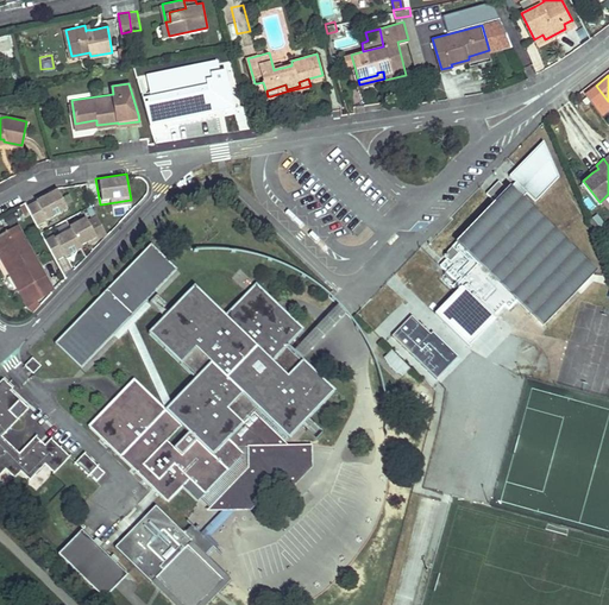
[(595,271),(501,181),(495,188),(493,186),(487,190),(495,199),(444,252),(447,256),(441,263),(462,284),(435,310),(468,344),(495,316),(507,303),(512,307),(520,297),(545,323),(595,271)]
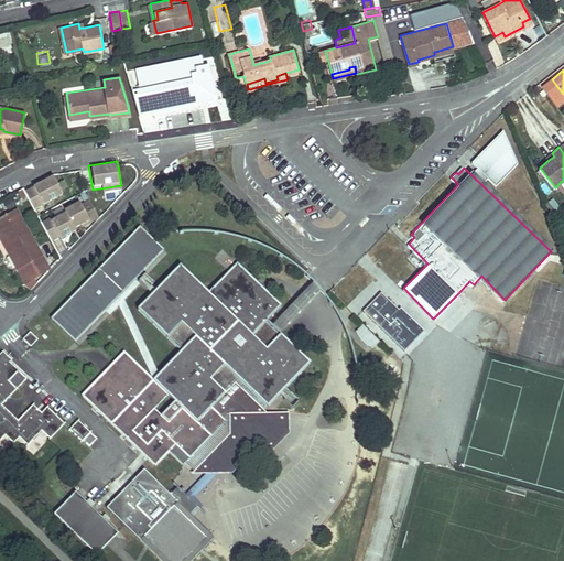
[(23,187),(32,207),(63,194),(53,173),(23,187)]
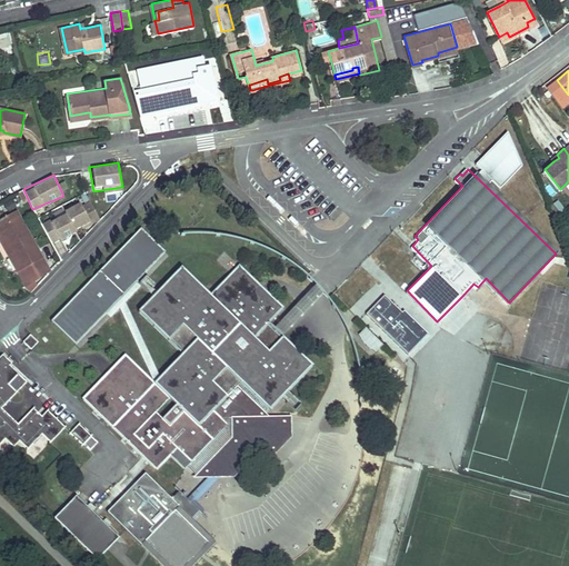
[(68,251),(61,237),(90,222),(80,201),(40,219),(58,256),(68,251)]
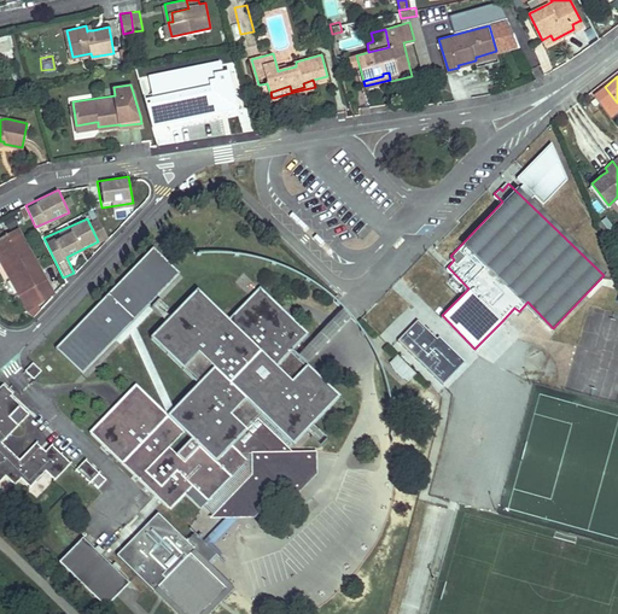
[(46,276),(19,227),(0,237),(0,247),(22,290),(46,276)]
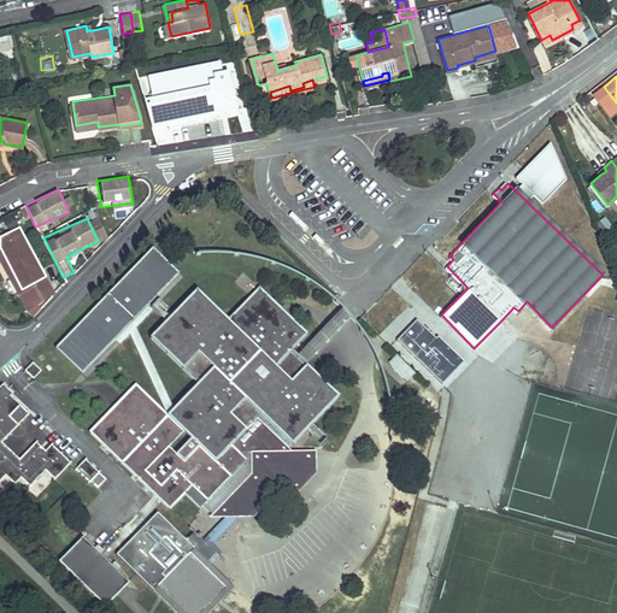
[(148,304),(181,271),(153,245),(57,346),(83,371),(117,337),(148,304)]
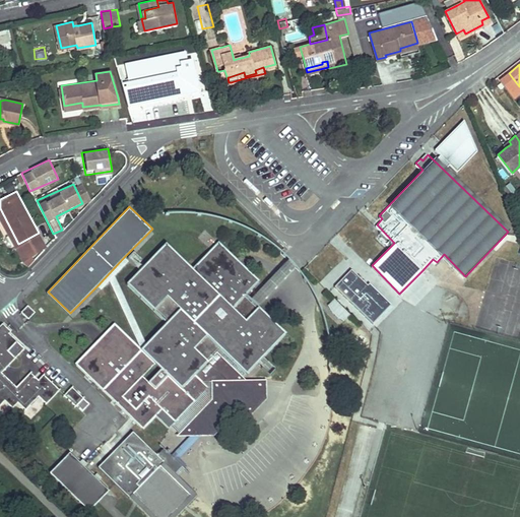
[(18,244),(0,208),(0,216),(15,246),(18,244)]
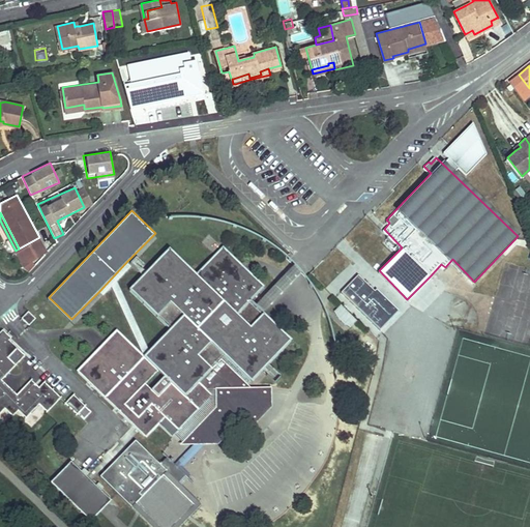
[(19,249),(16,251),(23,264),(47,252),(39,237),(19,249)]
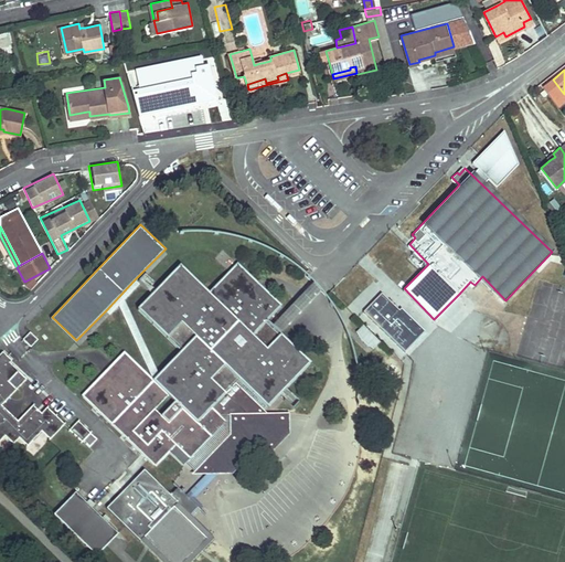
[(562,279),(564,266),(564,262),(560,261),(555,277),(562,279)]
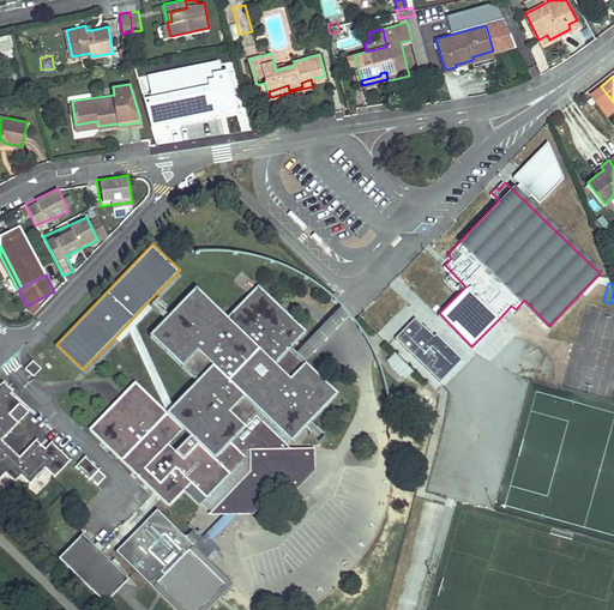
[(311,418),(337,392),(306,361),(301,364),(286,350),(290,345),(306,330),(259,284),(227,315),(197,285),(150,332),(198,379),(167,411),(136,380),(90,427),(169,503),(192,481),(206,495),(210,493),(246,456),(229,440),(260,409),(292,439),(311,420),(314,423),(308,430),(318,440),(325,433),(311,418)]
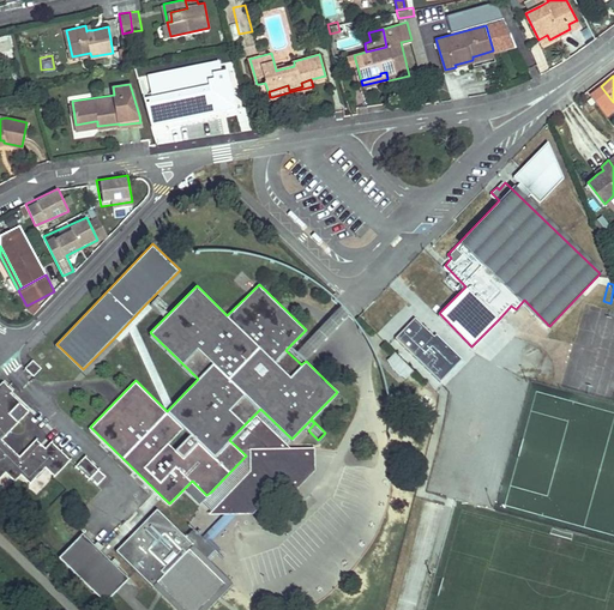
[(151,303),(166,314),(170,308),(156,297),(151,303)]
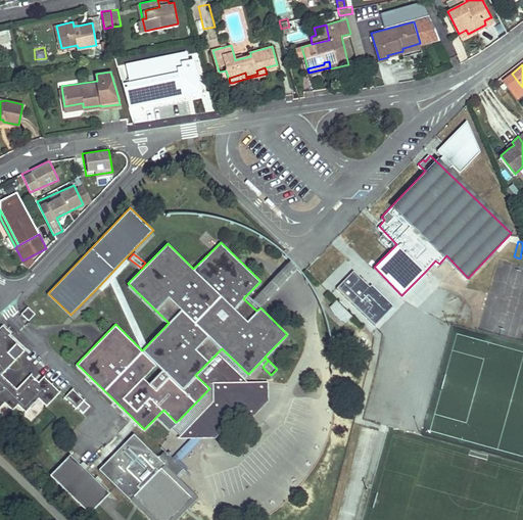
[(116,276),(130,262),(126,257),(99,286),(103,289),(111,280),(142,350),(147,345),(116,276)]
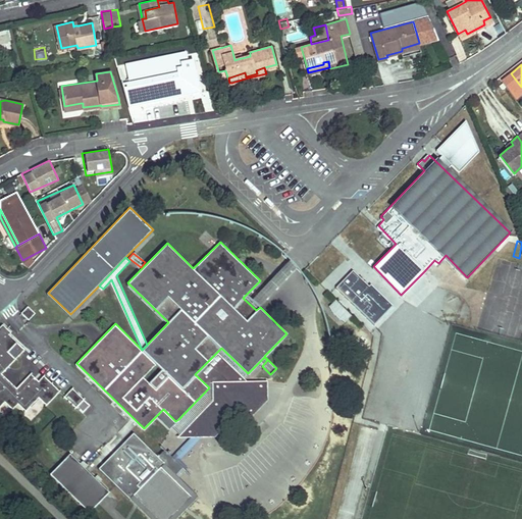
[(252,299),(247,294),(243,298),(256,310),(260,307),(298,268),(290,259),(252,299)]
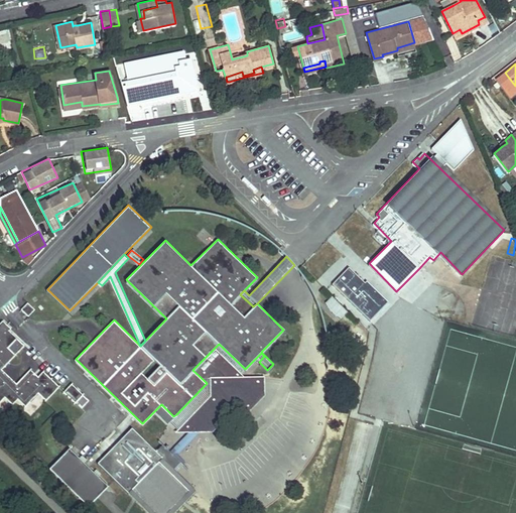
[(433,260),(429,257),(419,268),(422,271),(433,260)]
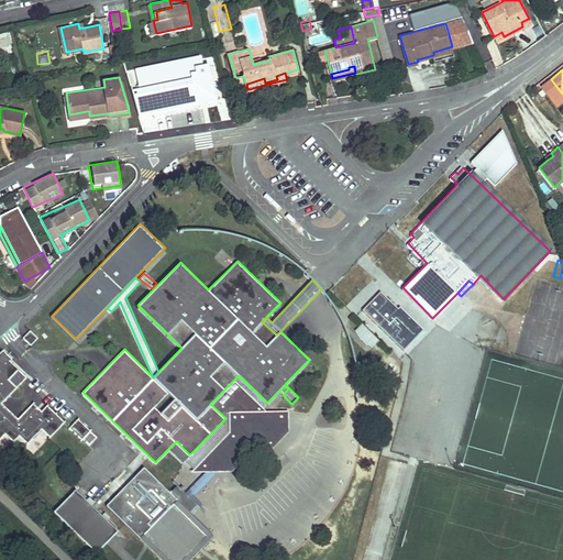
[(382,288),(362,309),(403,350),(423,329),(382,288)]
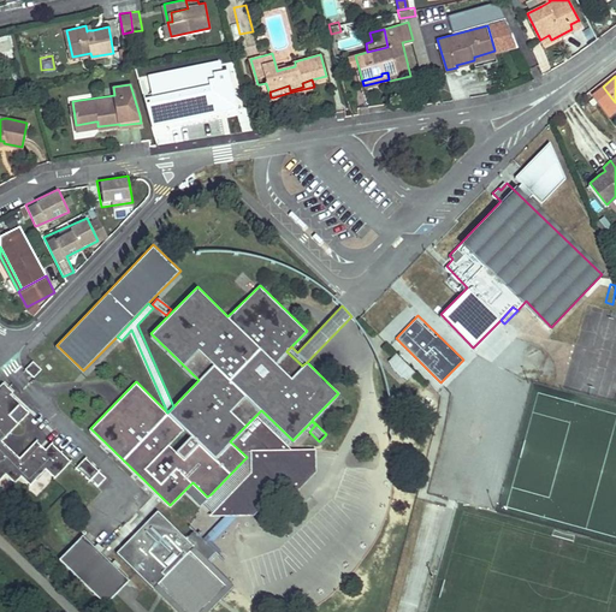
[(537,340),(523,354),(535,364),(549,351),(537,340)]
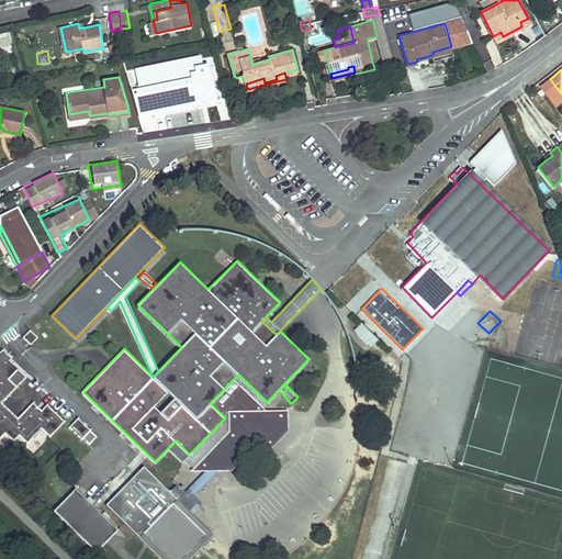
[(38,336),(30,328),(23,334),(32,343),(38,336)]
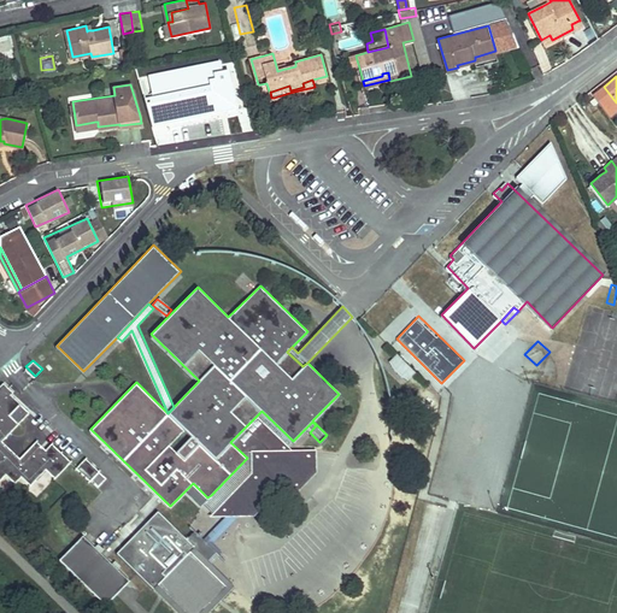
[(54,476),(71,460),(52,442),(46,448),(36,440),(19,455),(3,438),(19,422),(29,412),(11,393),(13,392),(4,381),(0,384),(0,477),(5,472),(15,482),(22,475),(30,484),(46,467),(54,476)]
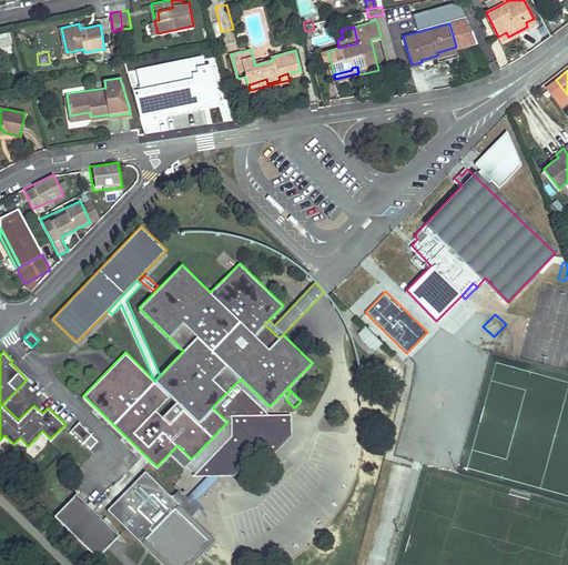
[(292,433),(291,413),(263,414),(270,406),(241,379),(212,407),(227,422),(194,456),(213,471),(188,496),(192,502),(220,474),(234,474),(254,454),(272,455),(292,433)]
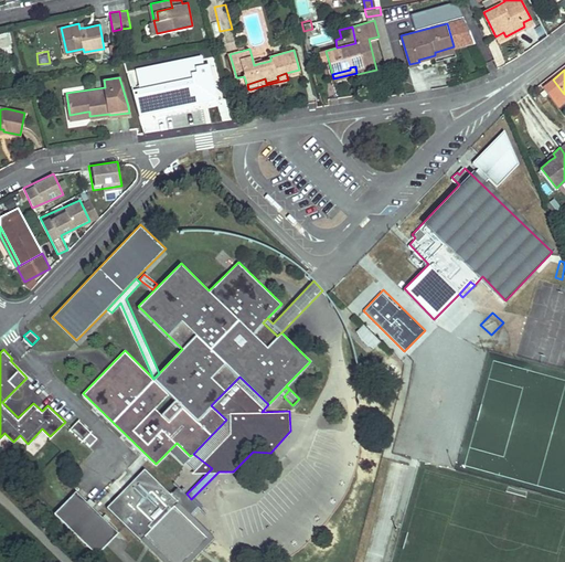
[(91,431),(78,419),(70,426),(82,439),(83,438),(89,445),(97,437),(91,431)]
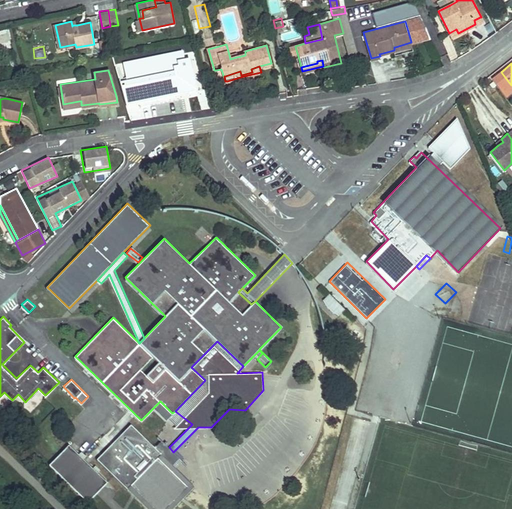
[(169,447),(161,440),(155,447),(131,423),(96,458),(127,488),(130,485),(154,508),(165,508),(189,486),(170,467),(173,464),(179,457),(173,452),(169,447)]
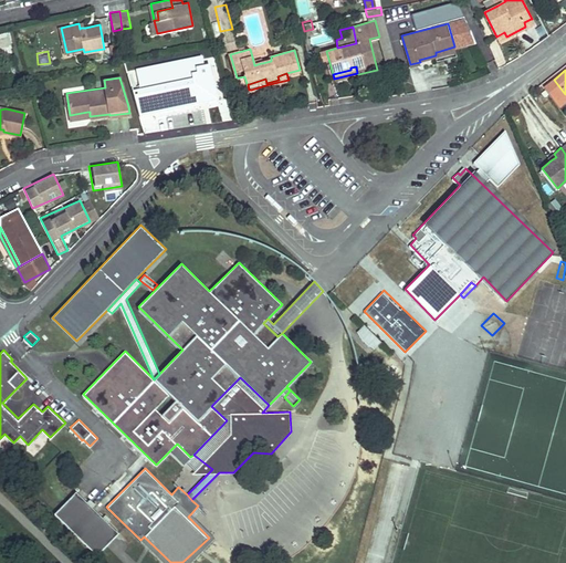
[(117,533),(72,489),(66,494),(70,498),(55,512),(97,553),(117,533)]
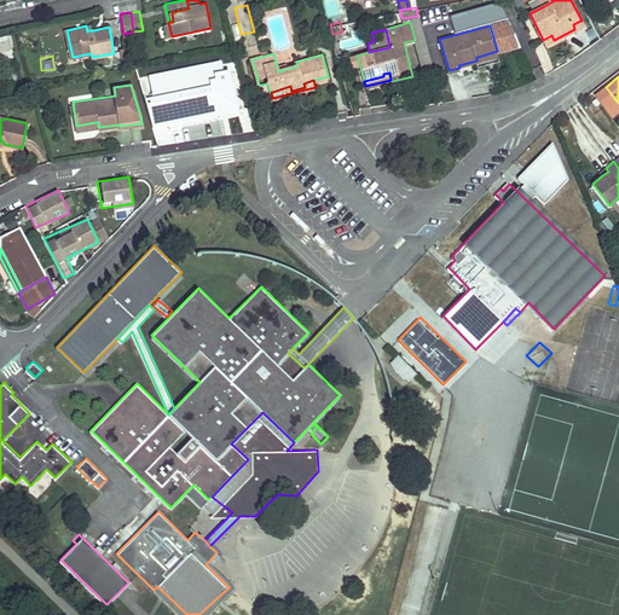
[(207,614),(236,587),(209,561),(206,564),(229,587),(200,614),(186,614),(157,586),(154,590),(179,614),(207,614)]
